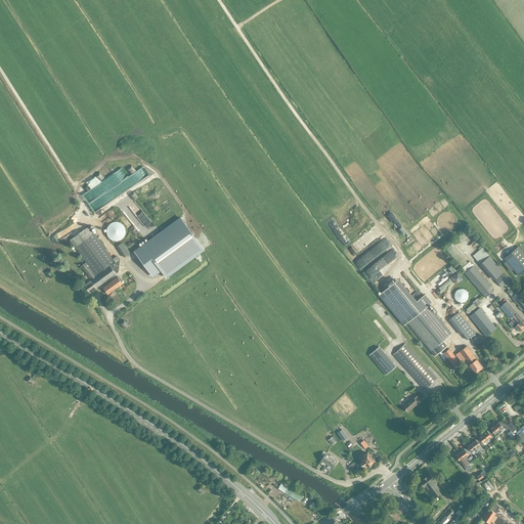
[(124,167),(82,193),(88,203),(129,176),(124,167)]
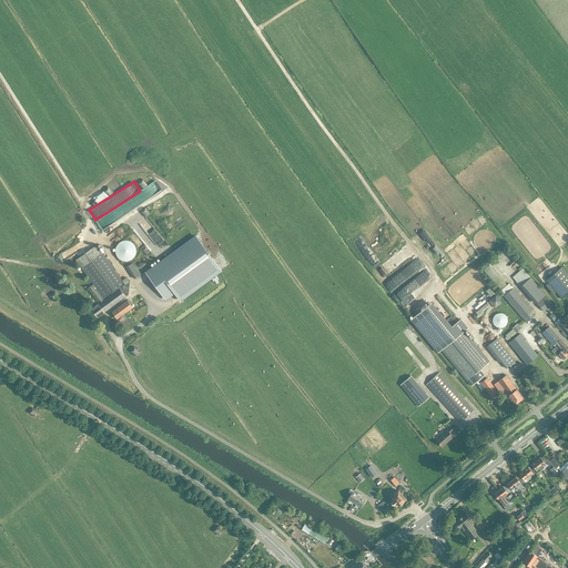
[(149,186),(95,220),(102,229),(155,195),(149,186)]
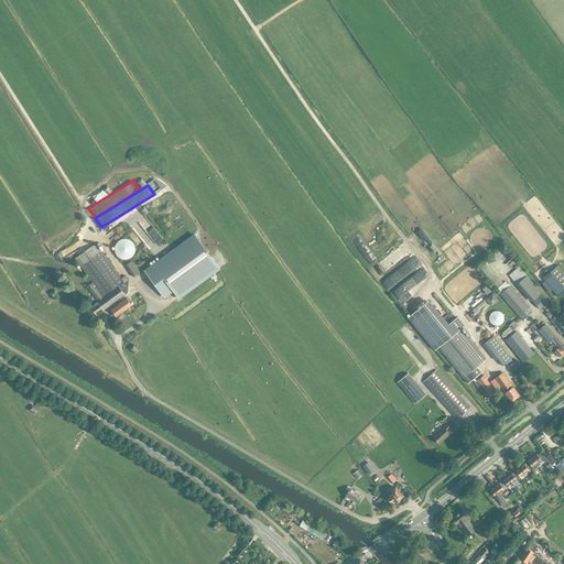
[(164,241),(145,218),(140,223),(158,247),(164,241)]
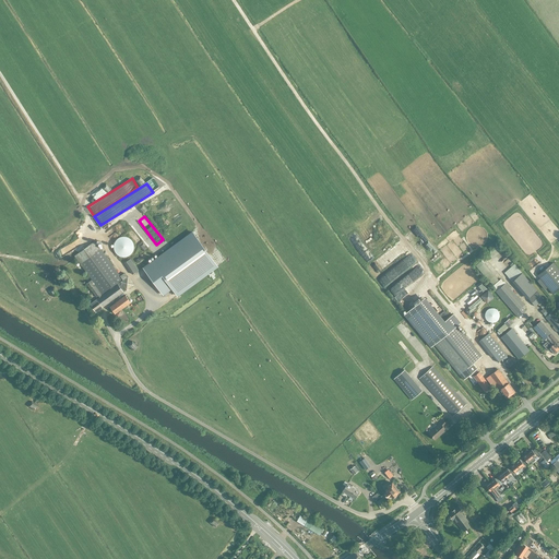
[(156,245),(138,222),(131,226),(150,249),(156,245)]
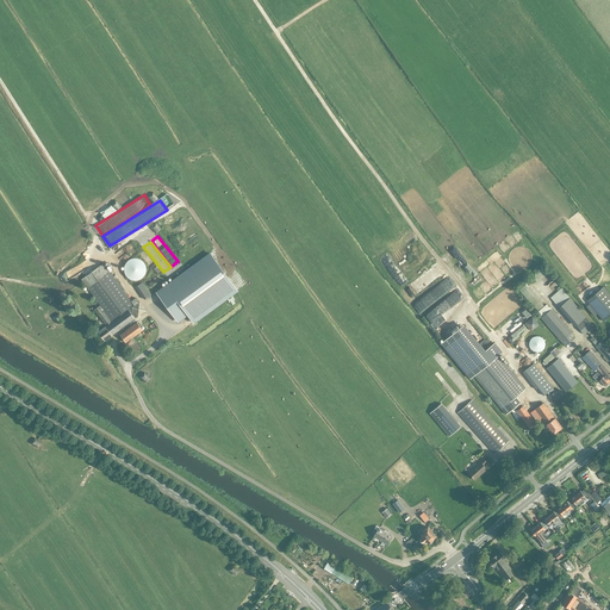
[(188,315),(194,323),(238,291),(210,253),(156,292),(179,322),(188,315)]
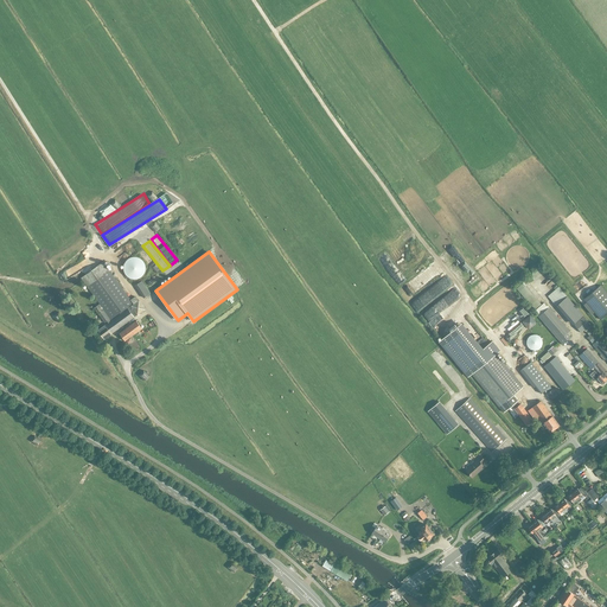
[(146,268),(146,266),(145,263),(145,261),(142,260),(140,257),(139,256),(136,256),(134,256),(132,256),(129,257),(127,259),(126,260),(125,262),(123,263),(122,266),(122,268),(123,270),(123,273),(125,275),(127,276),(128,278),(131,279),(132,279),(134,280),(136,279),(139,279),(140,278),(142,276),(144,275),(145,273),(146,270),(146,268)]
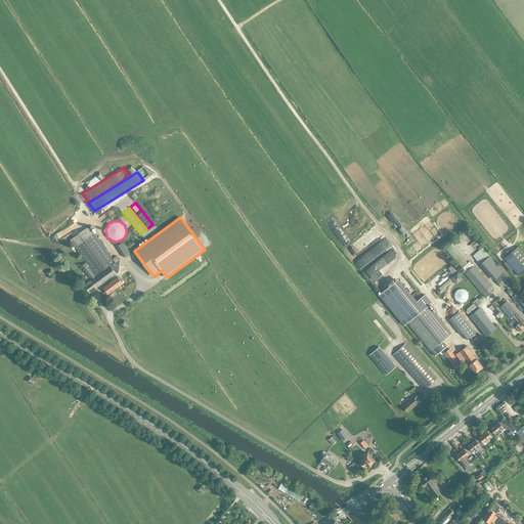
[(112,264),(119,259),(116,256),(112,259),(88,226),(69,241),(85,263),(80,266),(89,279),(91,277),(92,278),(83,286),(89,293),(118,271),(112,264)]
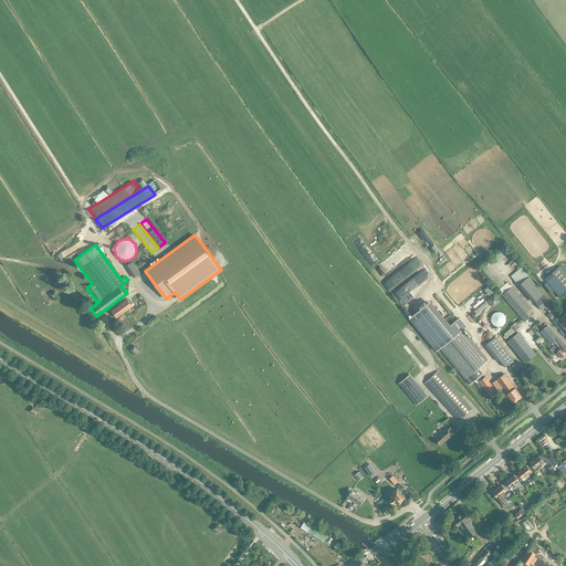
[(404,285),(423,268),(417,262),(387,289),(391,294),(401,284),(404,285)]
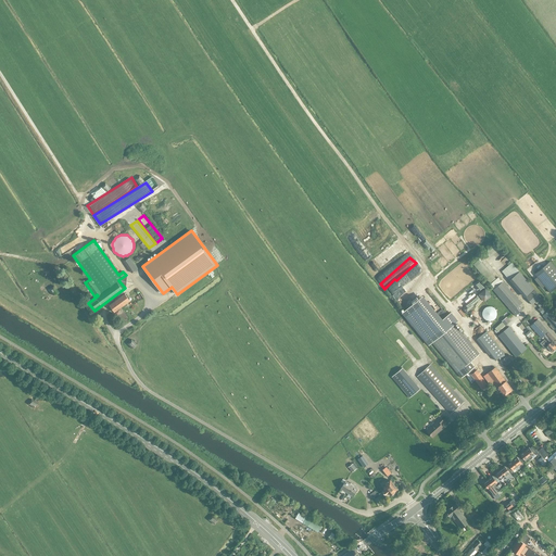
[(495,278),(481,262),(475,266),(489,283),(495,278)]
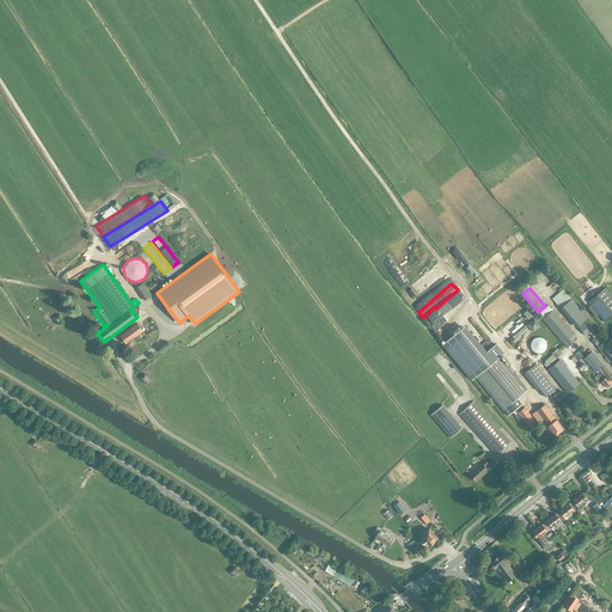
[(562,307),(577,326),(588,318),(563,289),(552,299),(561,308),(562,307)]
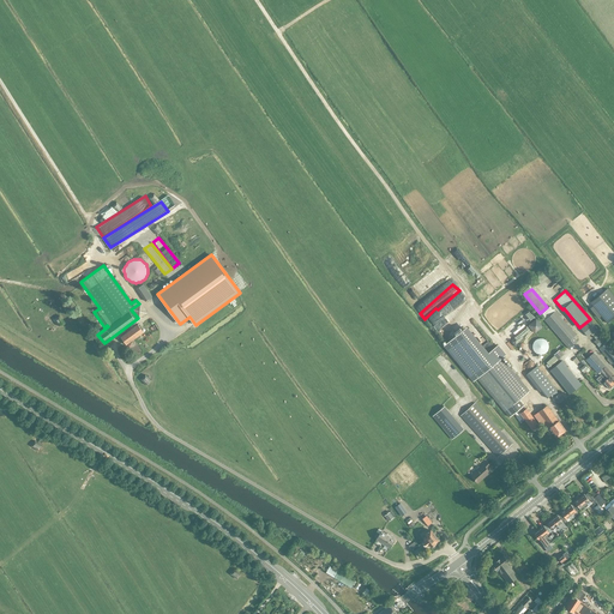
[(590,304),(596,312),(607,324),(613,318),(613,300),(606,290),(590,304)]
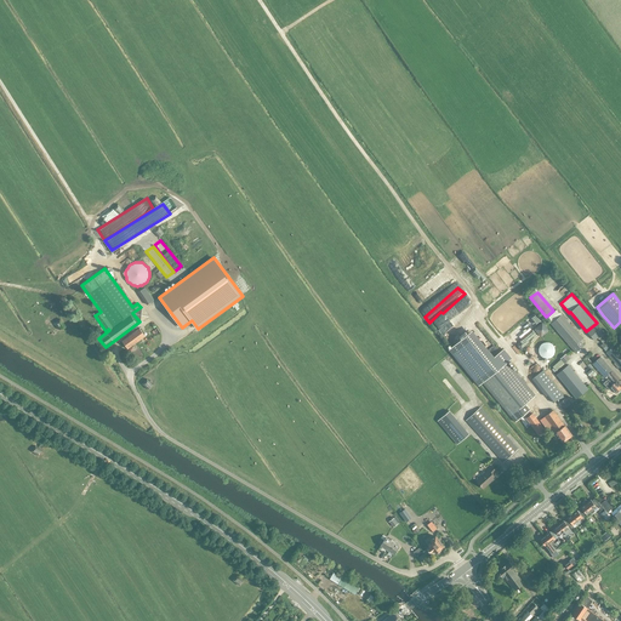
[(459,306),(436,318),(440,326),(463,314),(459,306)]
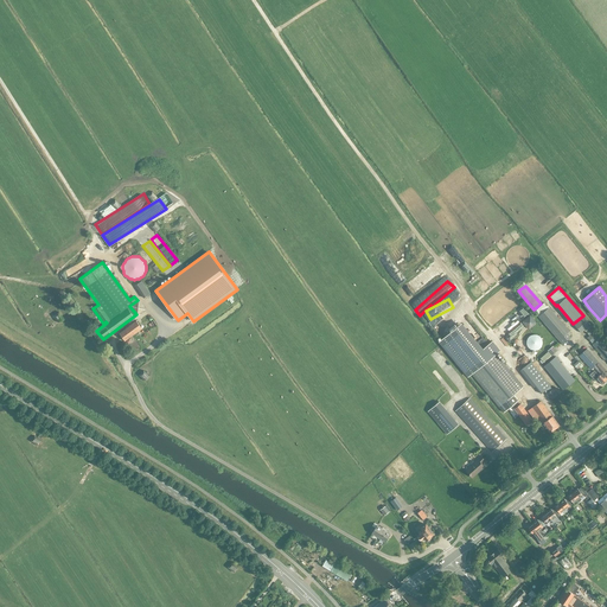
[(140,301),(132,307),(139,315),(146,311),(140,301)]
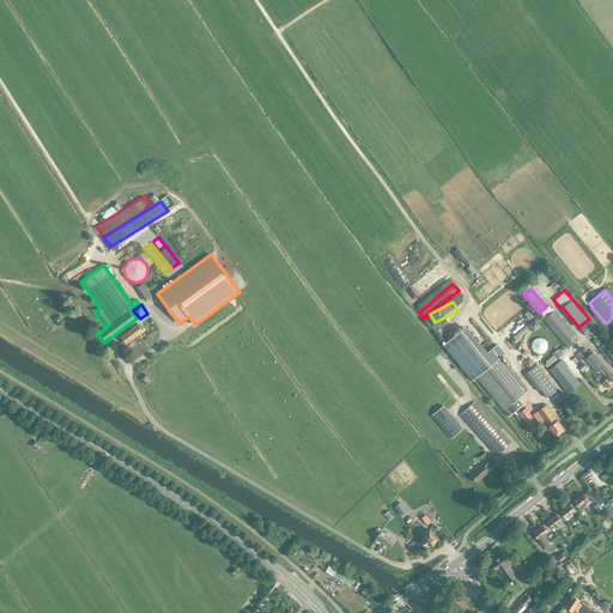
[(544,320),(564,344),(568,349),(576,340),(574,337),(575,334),(552,309),(548,305),(540,314),(545,319),(544,320)]
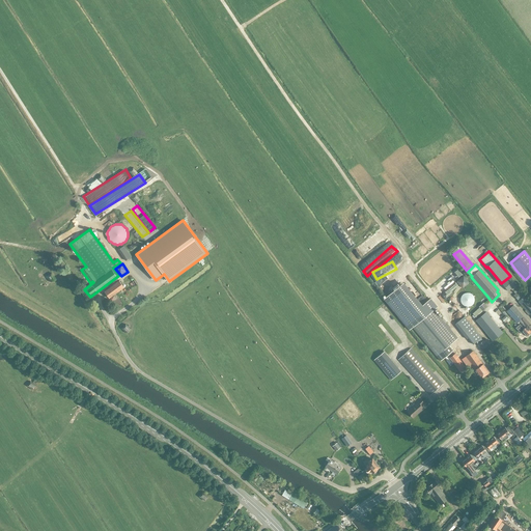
[(463,277),(456,282),(462,287),(468,283),(463,277)]
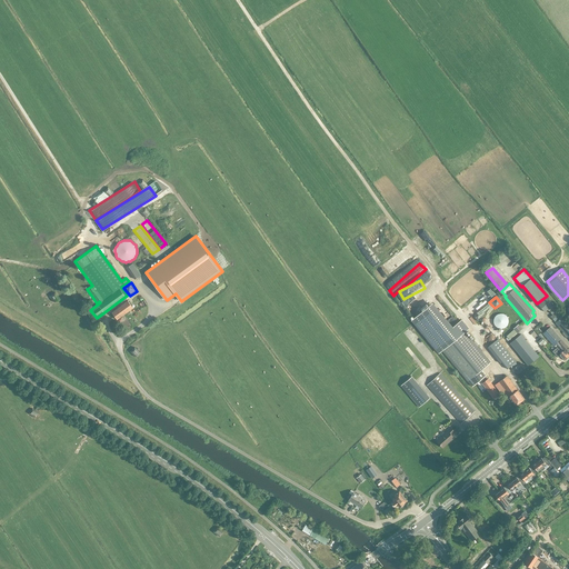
[(553,305),(547,297),(538,305),(545,312),(553,305)]
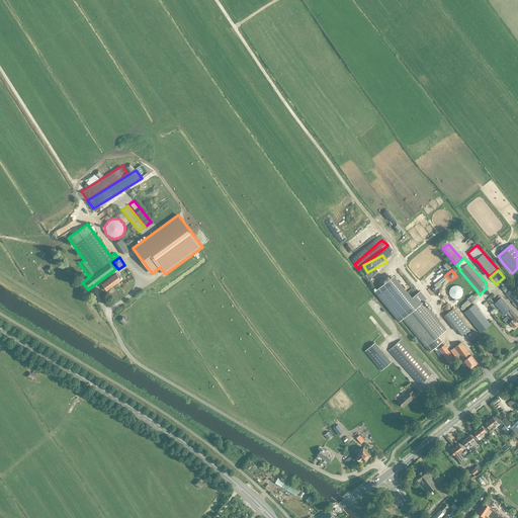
[(120,280),(115,273),(101,284),(106,290),(120,280)]
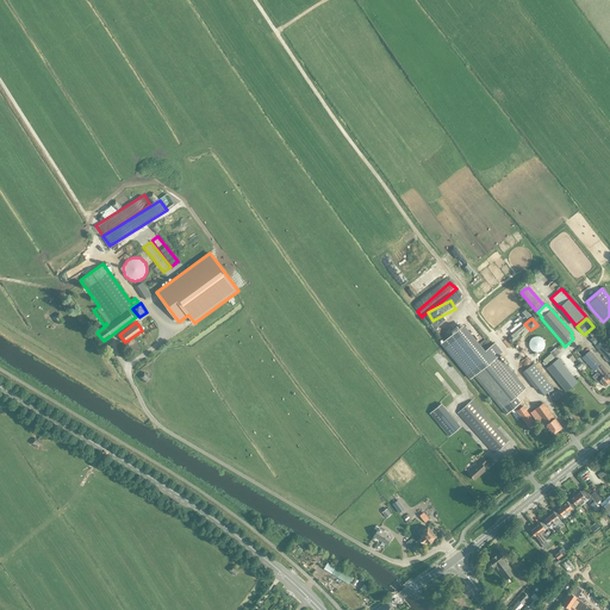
[(523,325),(512,336),(515,338),(505,346),(508,349),(529,331),(523,325)]
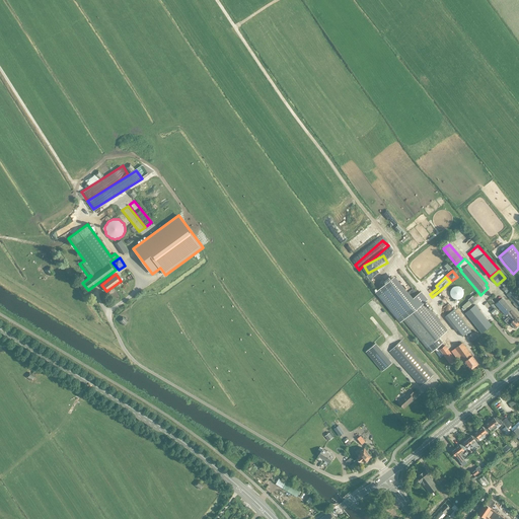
[(425,305),(428,301),(422,292),(419,296),(409,286),(405,289),(395,278),(376,293),(400,323),(402,320),(426,348),(447,330),(425,305)]
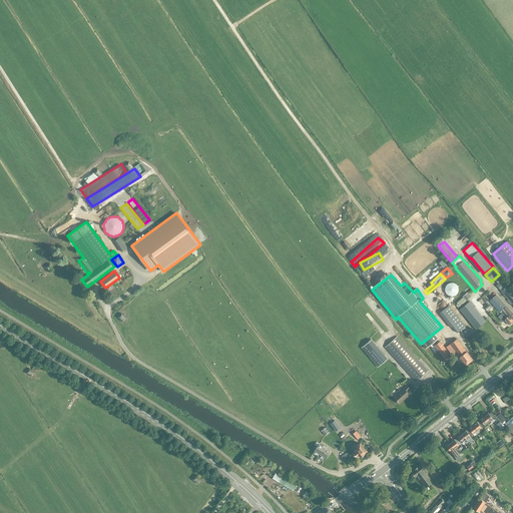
[(512,294),(507,287),(506,287),(506,286),(506,285),(502,280),(496,286),(501,291),(501,292),(512,306),(512,294)]
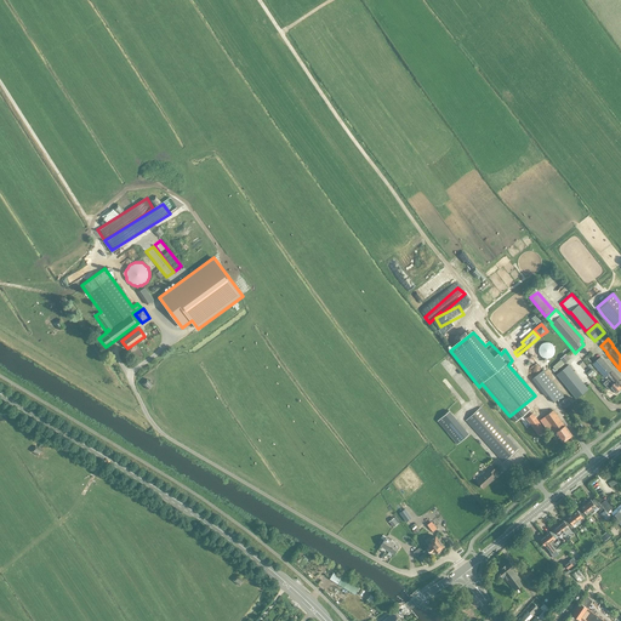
[(553,348),(552,346),(552,343),(551,342),(550,342),(548,341),(546,340),(545,340),(543,340),(542,341),(540,342),(539,343),(537,345),(536,348),(536,349),(537,351),(537,352),(539,353),(540,354),(541,355),(543,357),(546,357),(547,355),(548,355),(551,354),(552,352),(553,351),(553,348)]
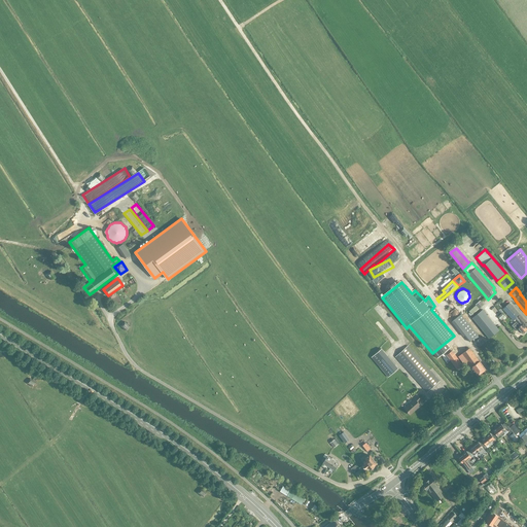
[(514,321),(517,319),(520,315),(510,303),(502,309),(514,321)]
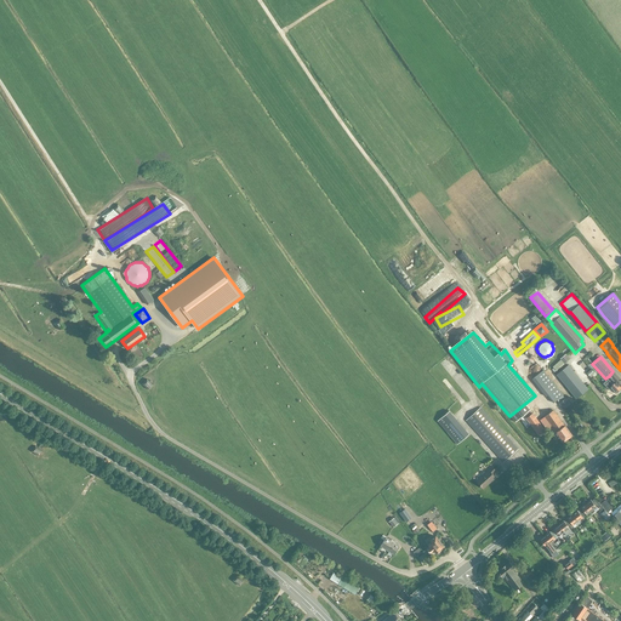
[(557,375),(576,399),(588,389),(569,365),(557,375)]
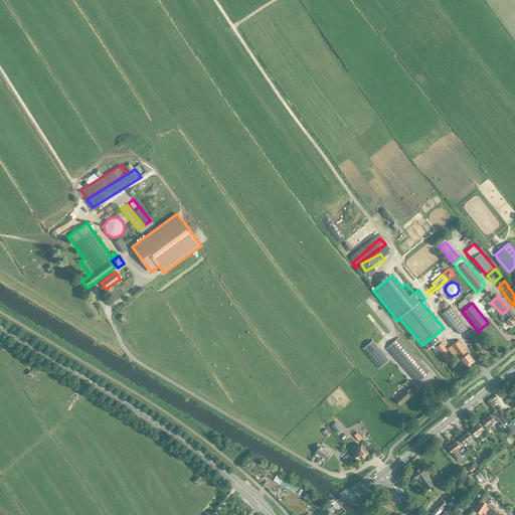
[(451,308),(444,315),(459,334),(467,328),(451,308)]
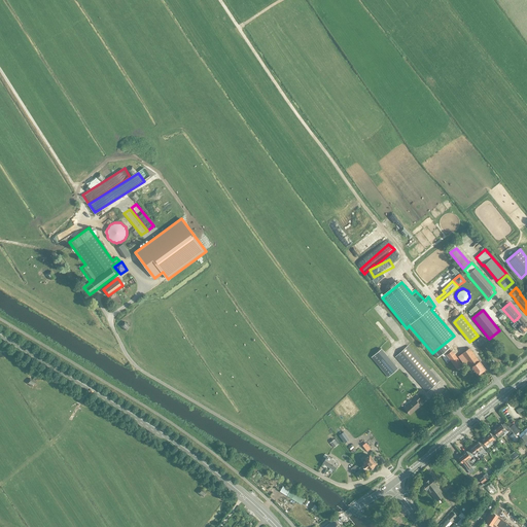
[(526,329),(526,322),(520,315),(517,319),(522,325),(520,327),(520,326),(516,322),(512,325),(516,330),(518,328),(522,334),(523,334),(524,335),(526,332),(525,331),(526,329)]
